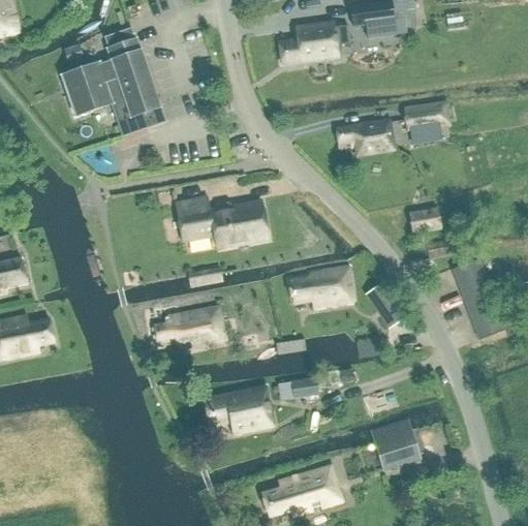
[(0,0),(0,32),(18,28),(10,0),(0,0)]
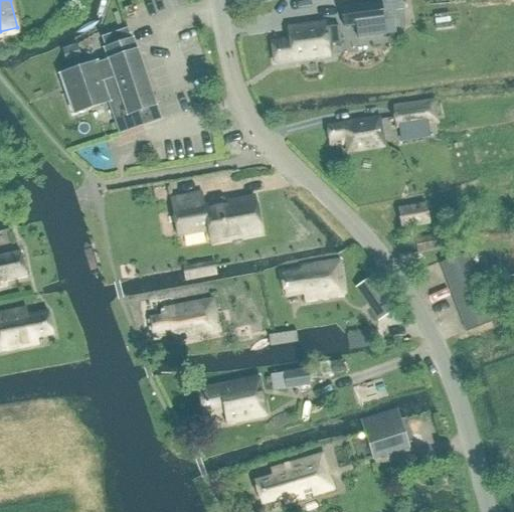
[(156,0),(160,9),(169,5),(166,0),(156,0)]
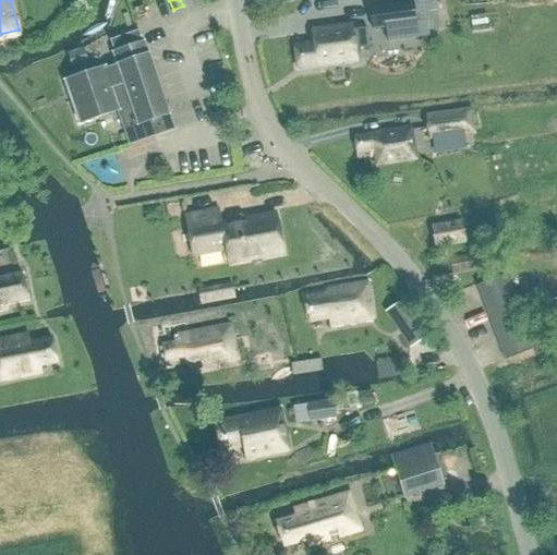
[(399,0),(368,4),(372,27),(430,19),(426,0),(399,0)]
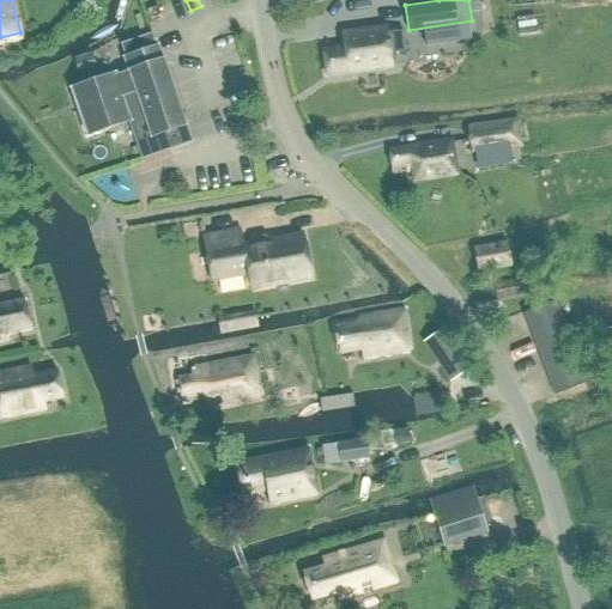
[(147,7),(151,16),(161,12),(157,4),(147,7)]
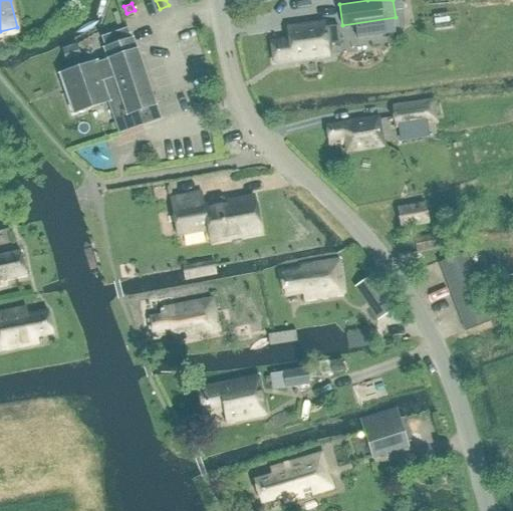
[(271,39),(274,59),(328,52),(327,44),(341,42),(338,24),(325,26),(324,20),(288,25),(289,37),(271,39)]
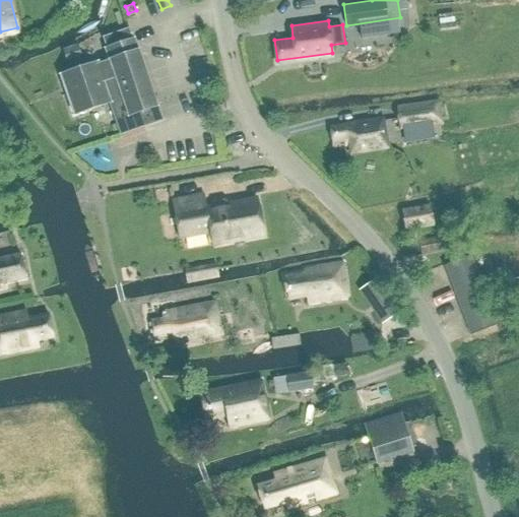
[(117,80),(104,84),(109,101),(110,100),(120,131),(161,117),(156,103),(135,38),(131,26),(102,36),(106,48),(109,58),(117,80)]
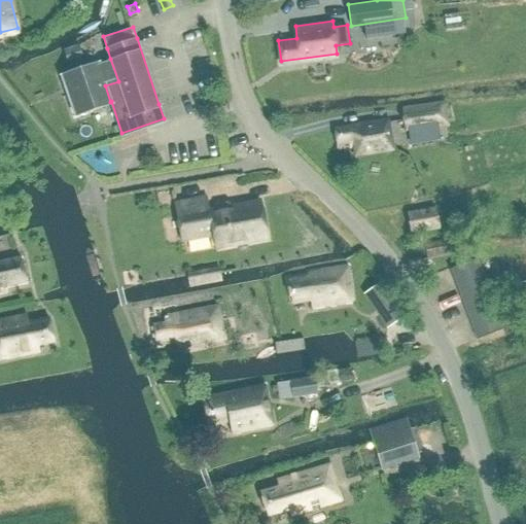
[(78,43),(64,48),(68,60),(75,58),(82,55),(78,43)]
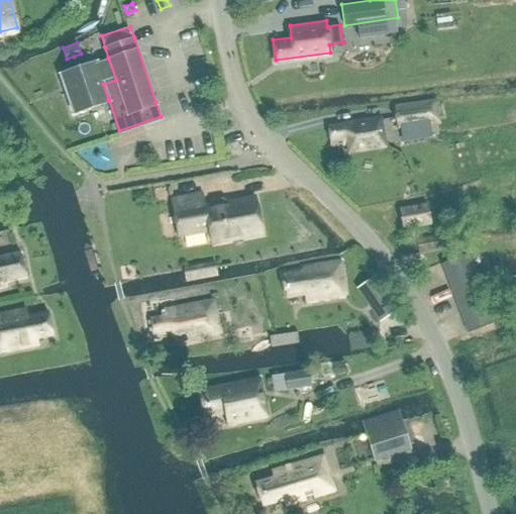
[(73,111),(108,100),(103,84),(116,80),(108,58),(98,61),(98,59),(60,72),(73,111)]
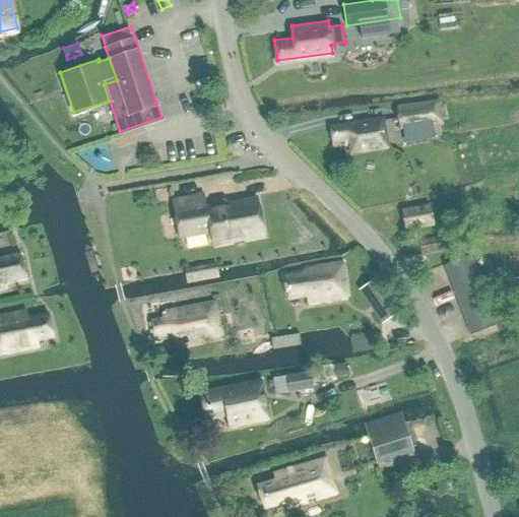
[(400,125),(439,120),(436,99),(397,105),(400,125)]
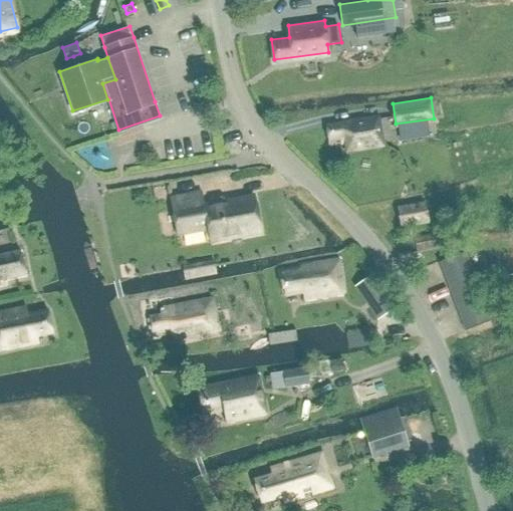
[(378,114),(326,123),(329,143),(345,140),(347,149),(383,144),(378,114)]
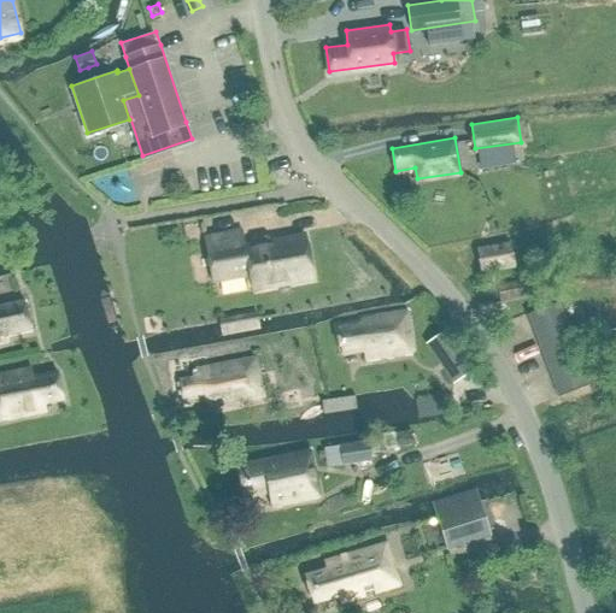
[(189,146),(135,159),(142,186),(158,182),(163,198),(188,190),(185,176),(179,178),(177,171),(191,168),(195,192),(215,187),(209,164),(195,168),(189,146)]
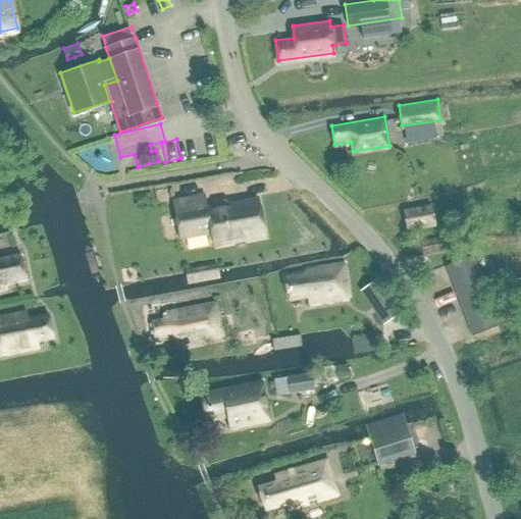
[(205,193),(172,199),(179,237),(212,231),(214,244),(265,235),(258,197),(207,206),(205,193)]
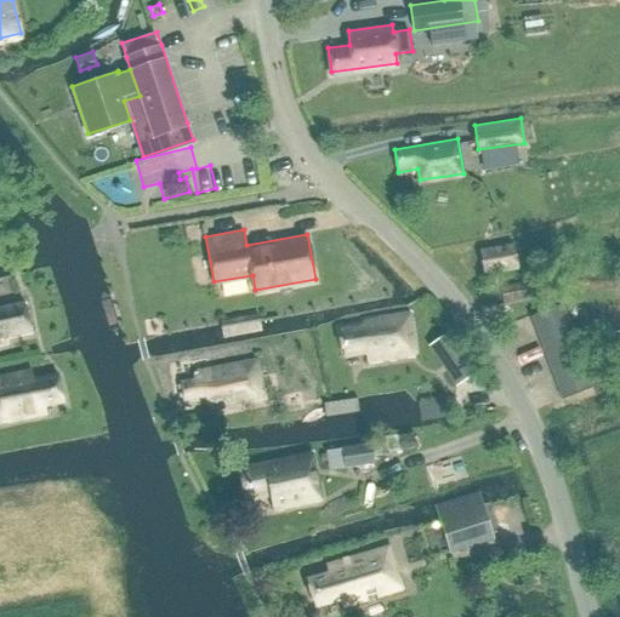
[(484,272),(517,266),(513,241),(479,247),(484,272)]
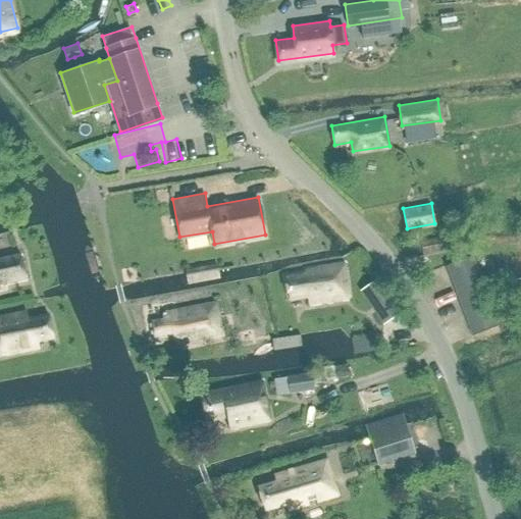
[(444,236),(422,240),(424,252),(446,248),(444,236)]
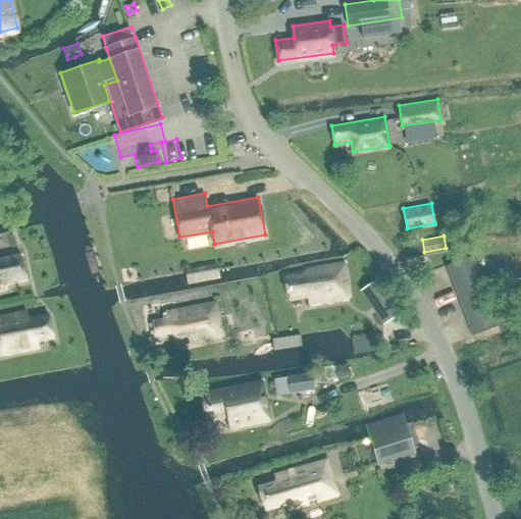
[(2,281),(24,275),(19,252),(0,256),(0,287),(3,287),(2,281)]
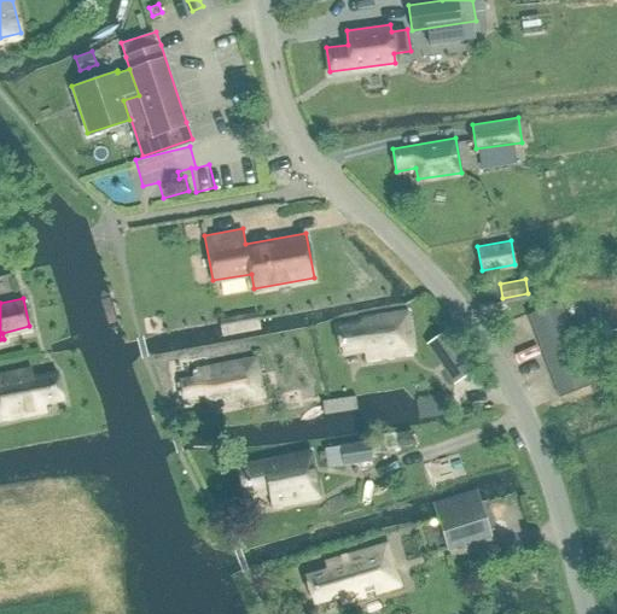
[(528,314),(534,327),(565,315),(560,300),(528,314)]
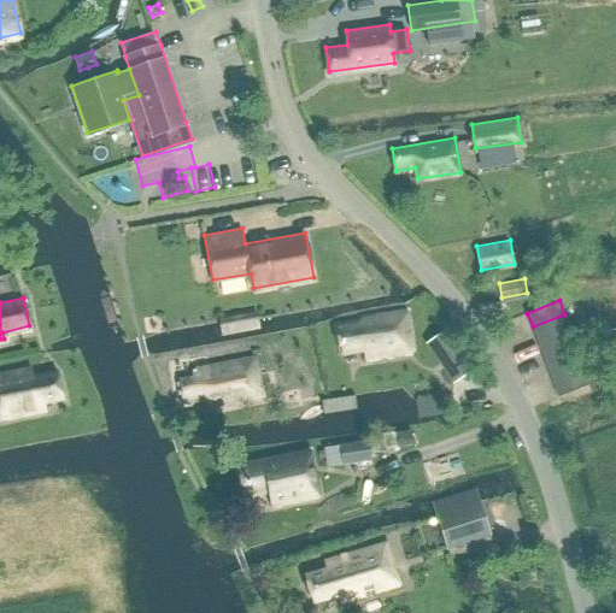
[(222,335),(260,328),(257,307),(218,316),(222,335)]
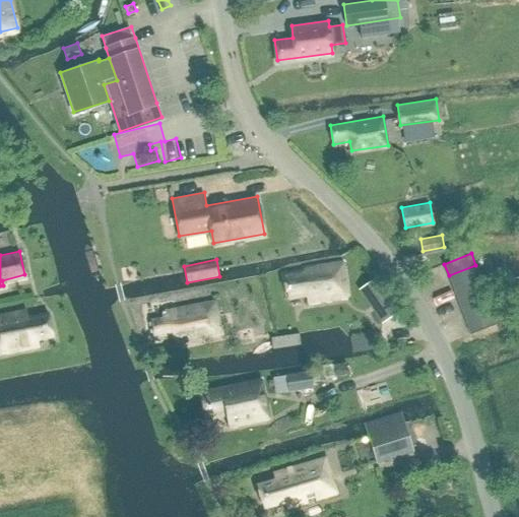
[(349,294),(343,260),(305,266),(305,269),(284,272),(287,298),(306,295),(307,301),(349,294)]
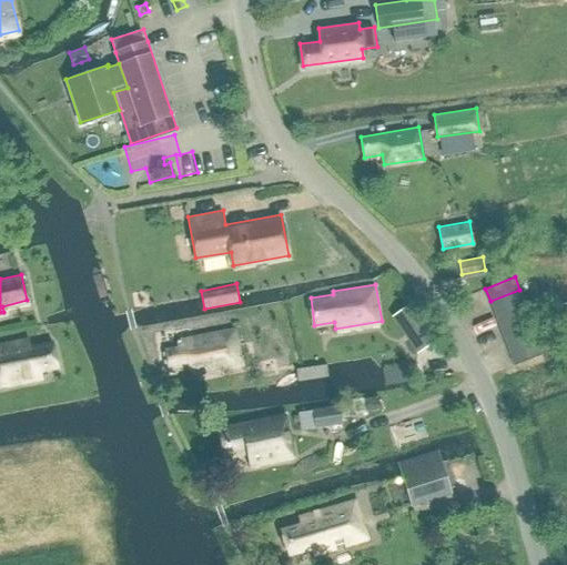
[(490,301),(495,313),(524,302),(519,290),(490,301)]
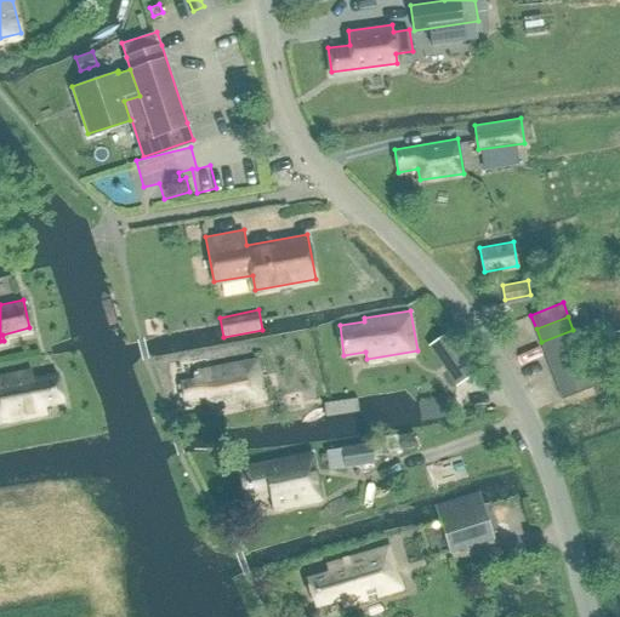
[(541,342),(546,356),(579,344),(573,330),(541,342)]
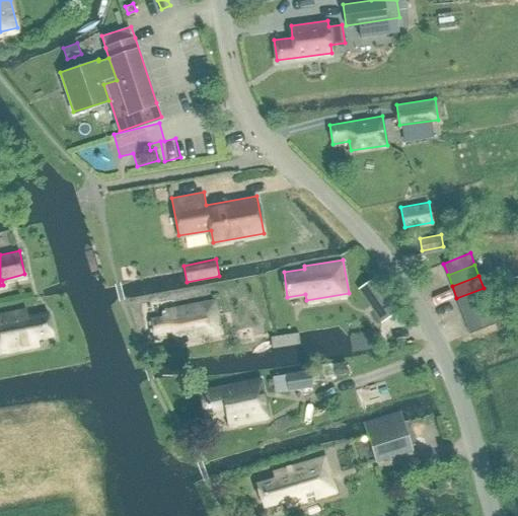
[(379,286),(366,295),(383,320),(396,311),(379,286)]
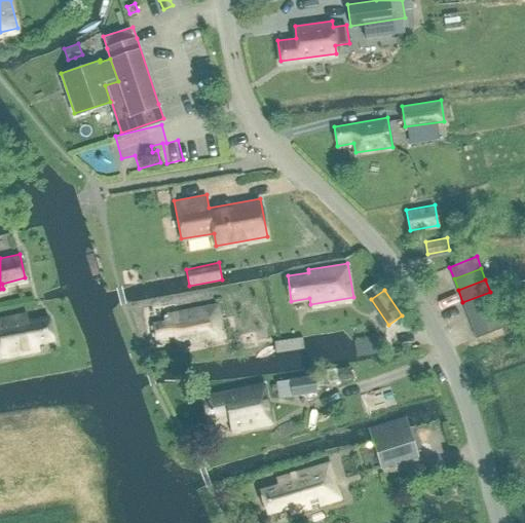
[(462,302),(467,313),(494,303),(490,292),(462,302)]
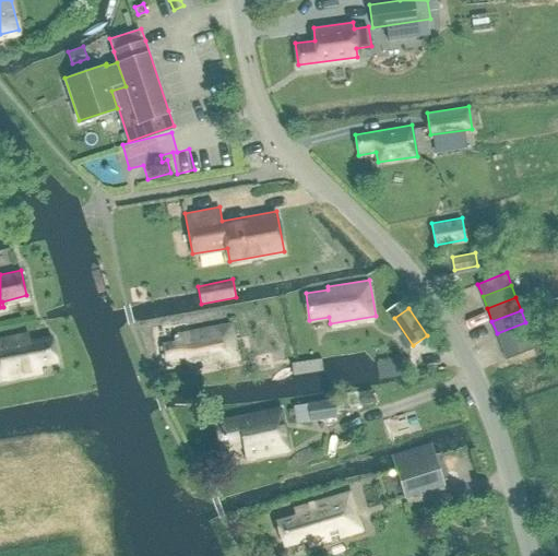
[(187,359),(188,367),(239,357),(232,322),(175,334),(176,341),(163,344),(167,364),(187,359)]
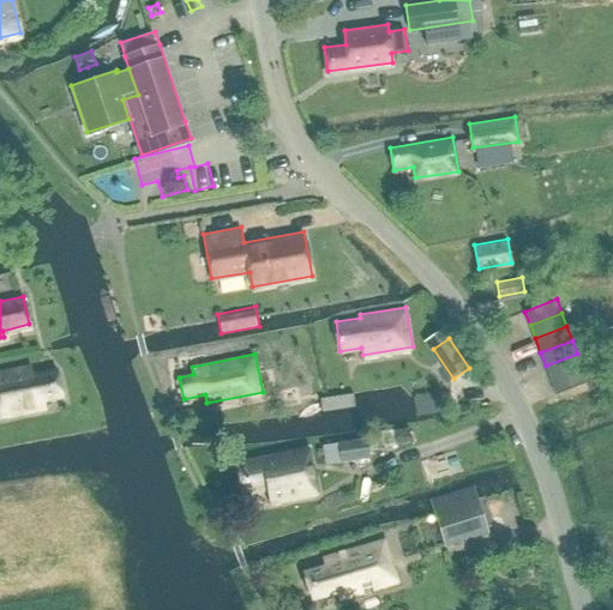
[(546,366),(551,379),(582,367),(577,354),(546,366)]
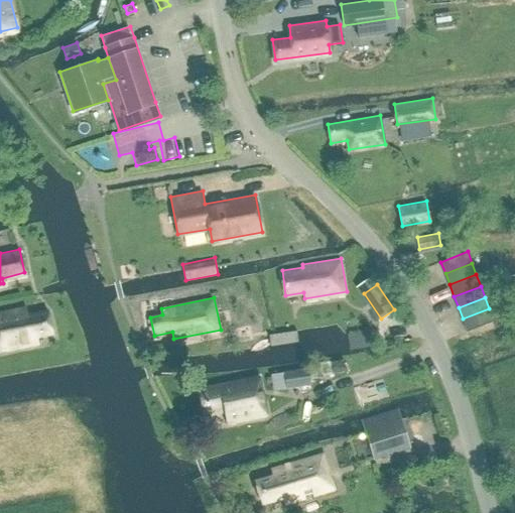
[(0,311),(0,349),(37,342),(36,336),(52,332),(48,309),(27,313),(26,306),(0,311)]
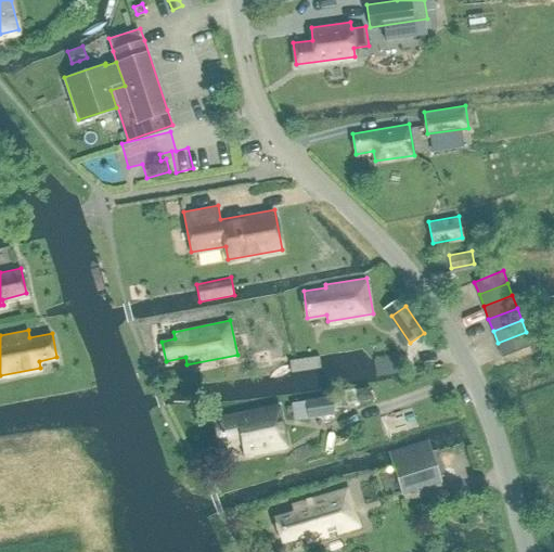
[(526,332),(498,343),(502,356),(531,345),(526,332)]
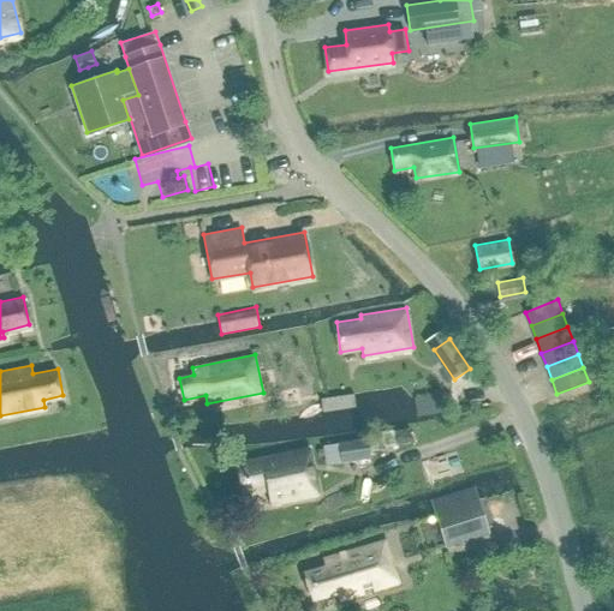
[(339,442),(341,461),(370,457),(368,438),(339,442)]
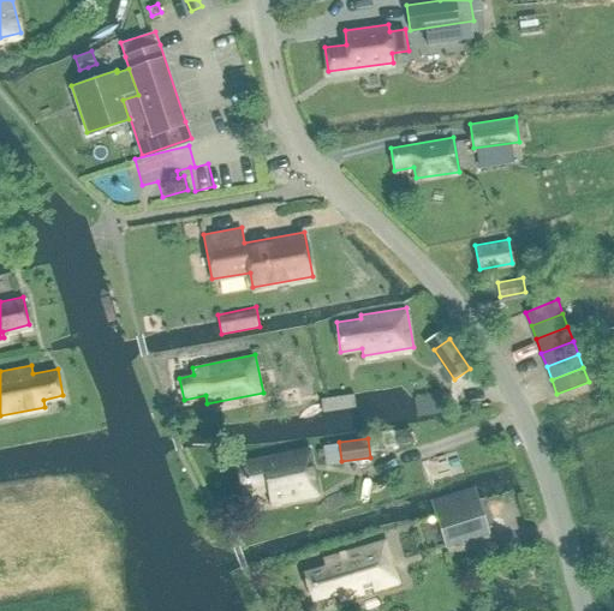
[(238,462),(244,492),(268,487),(270,502),(317,492),(309,448),(238,462)]
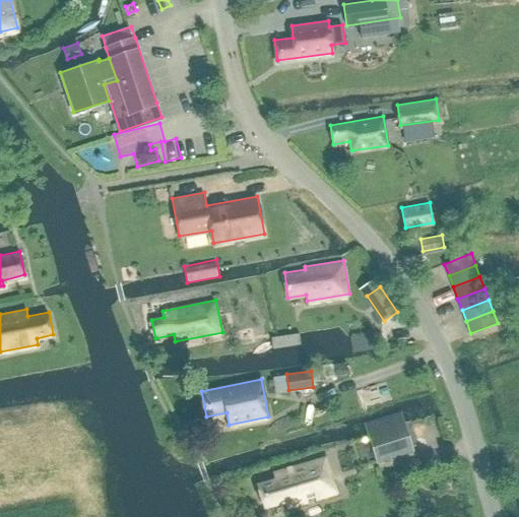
[(379,380),(345,390),(351,409),(385,399),(379,380)]
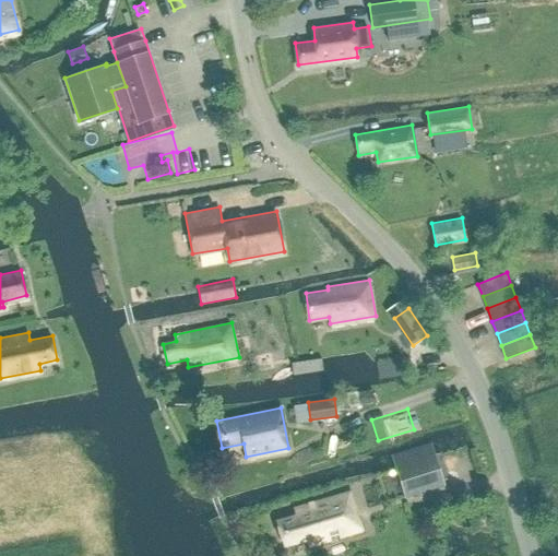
[(391,453),(393,462),(405,498),(446,486),(431,440),(391,453)]
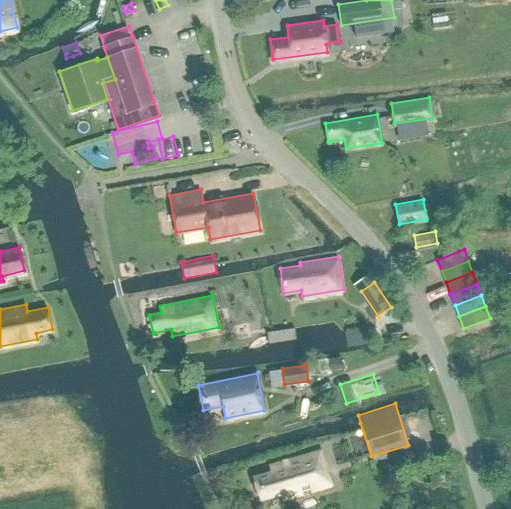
[(332,483),(321,448),(269,464),(271,470),(253,476),(260,498),(268,495),(270,504),(285,500),(284,498),(332,483)]
